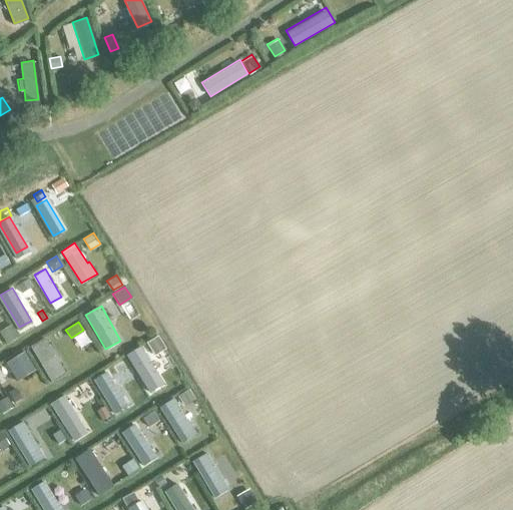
[(10,323),(0,329),(0,333),(6,343),(17,336),(10,323)]
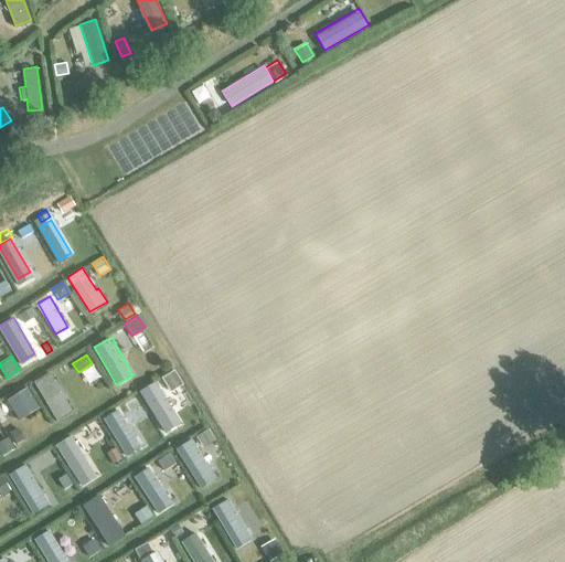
[(172,369),(160,378),(169,392),(182,383),(172,369)]
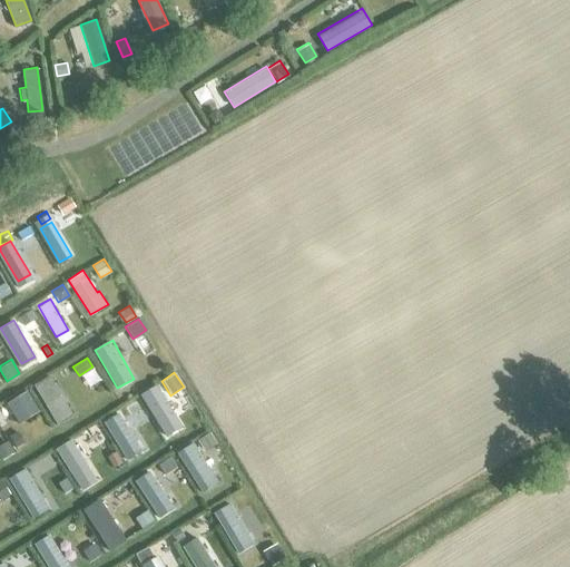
[(48,383),(37,390),(53,420),(66,412),(48,383)]
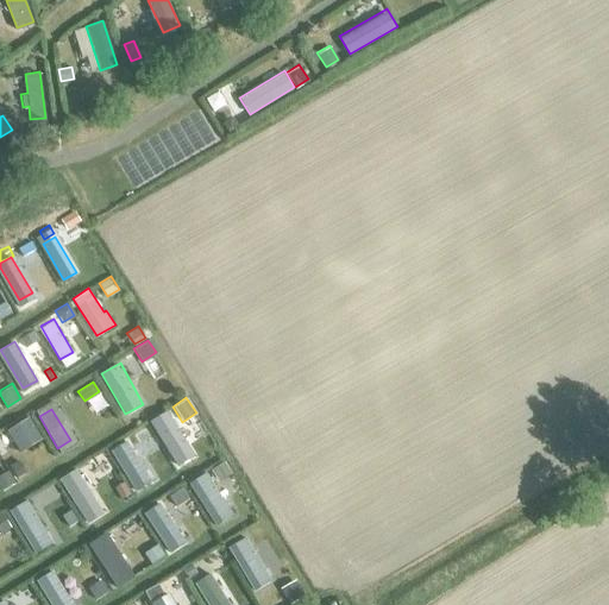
[(168,413),(152,422),(176,462),(192,453),(168,413)]
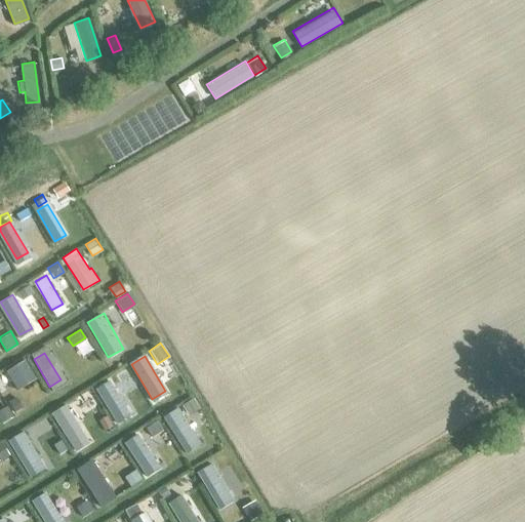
[(26,358),(6,370),(18,390),(38,377),(26,358)]
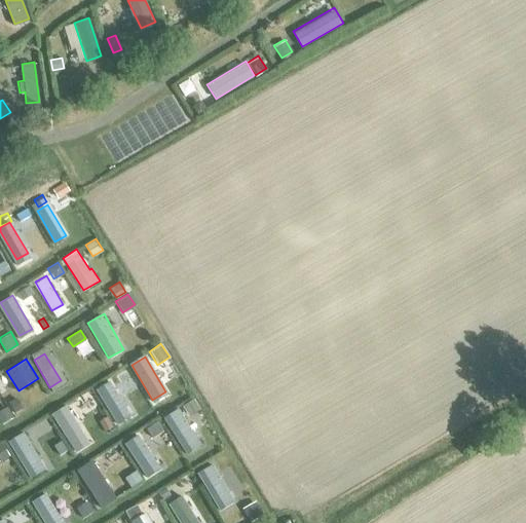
[(124,366),(113,373),(119,383),(130,376),(124,366)]
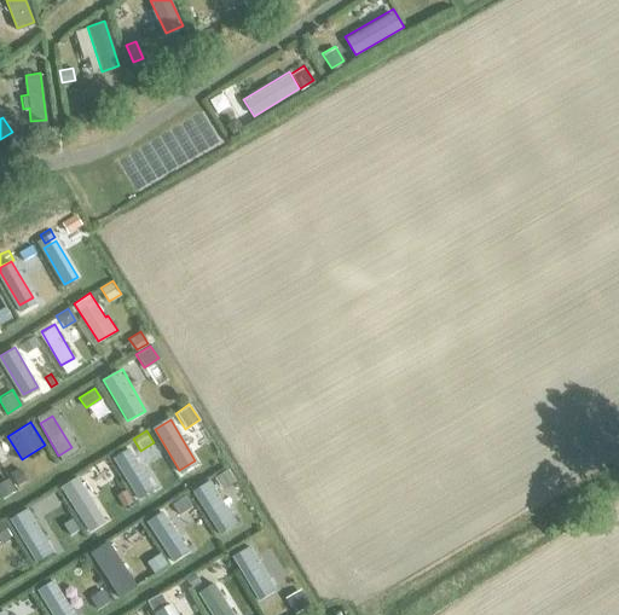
[(128,450),(116,457),(134,488),(148,481),(128,450)]
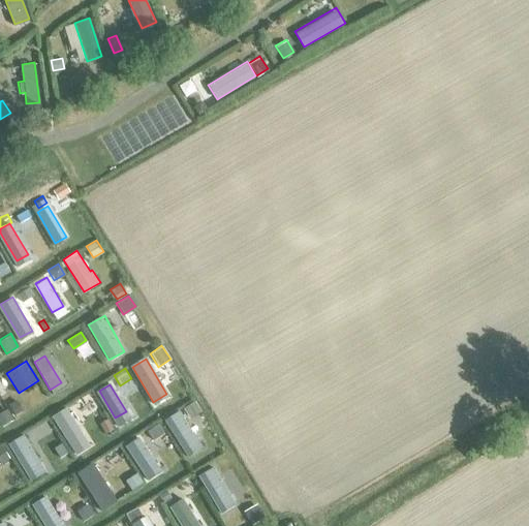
[(17,398),(7,404),(12,411),(22,406),(17,398)]
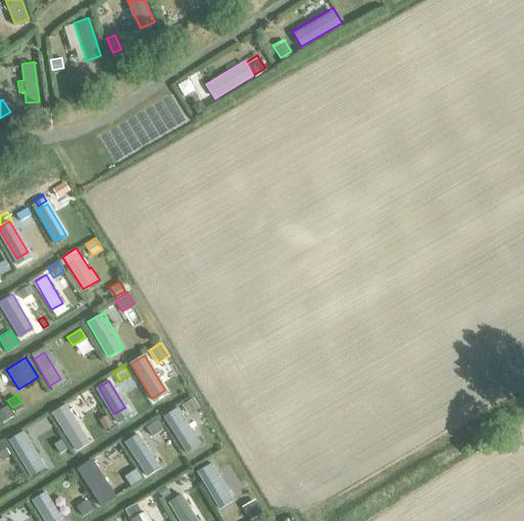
[(190,396),(181,402),(187,411),(197,405),(190,396)]
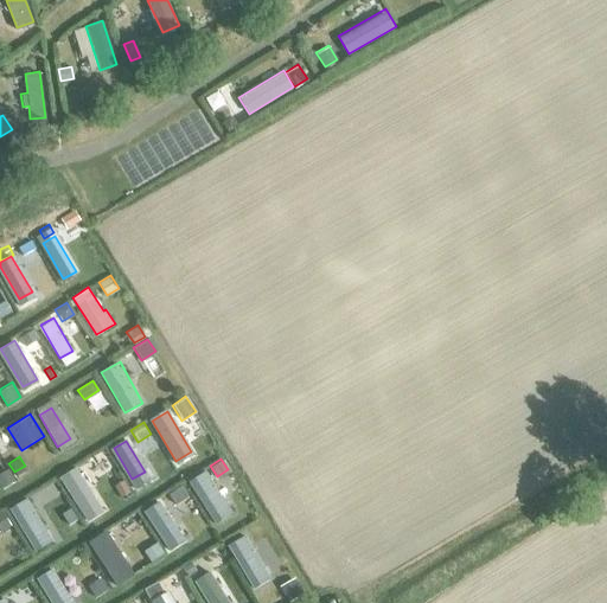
[(84,463),(70,472),(94,511),(108,502),(84,463)]
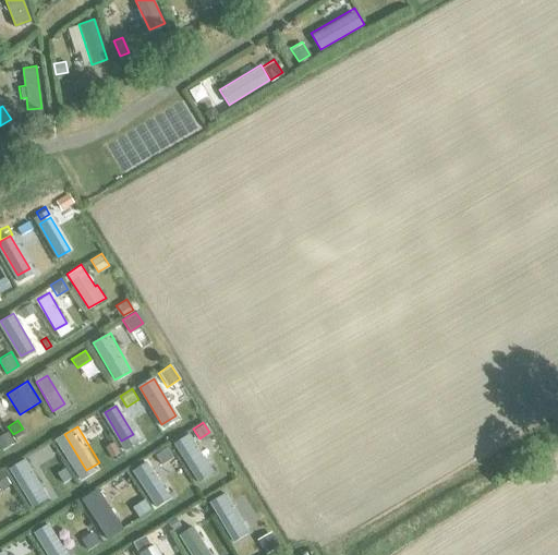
[(9,433),(0,437),(0,443),(3,448),(14,442),(9,433)]
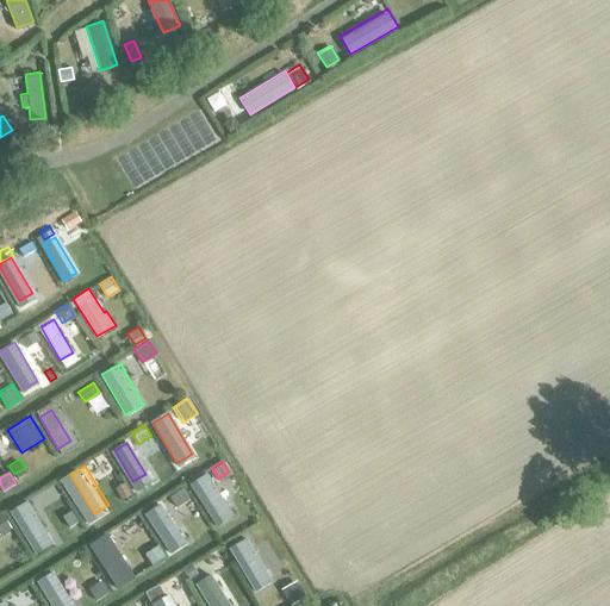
[(122,482),(114,487),(123,499),(130,494),(122,482)]
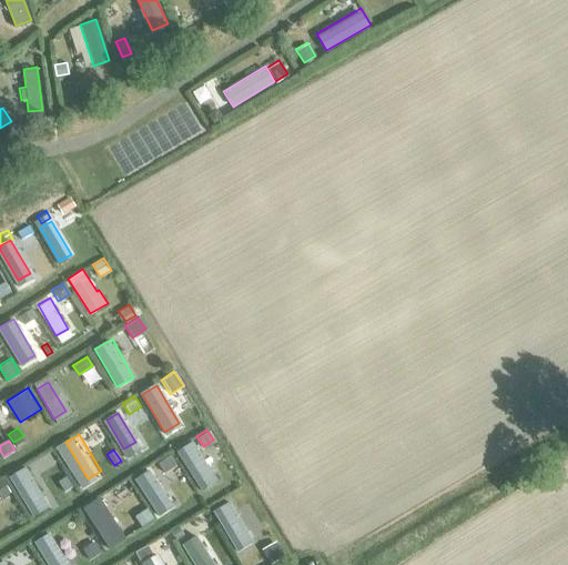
[(193,450),(182,457),(200,487),(211,481),(193,450)]
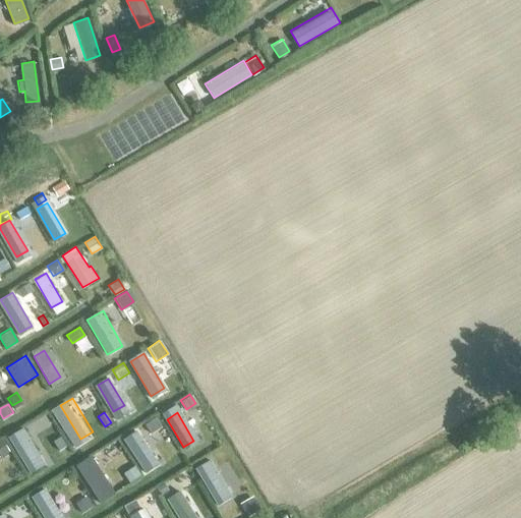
[(44,424),(33,432),(49,460),(61,454),(44,424)]
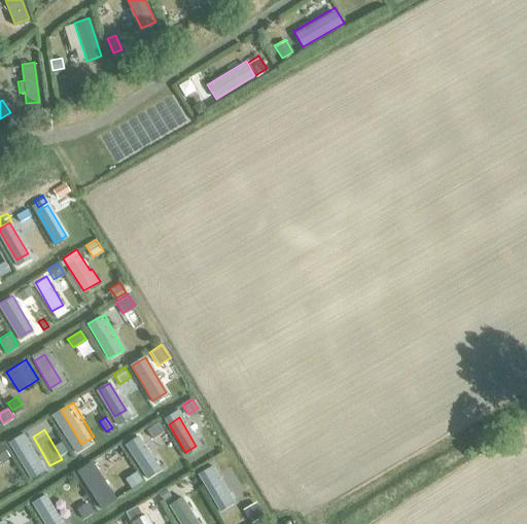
[(142,433),(132,440),(152,476),(164,469),(142,433)]
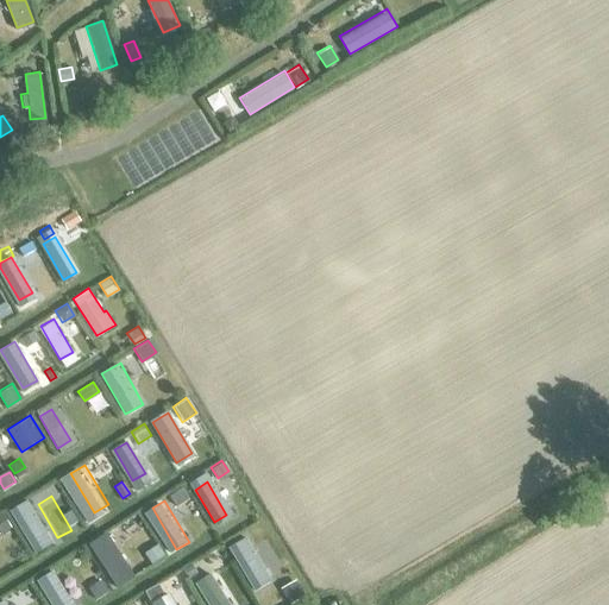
[(2,512),(0,514),(0,531),(11,525),(2,512)]
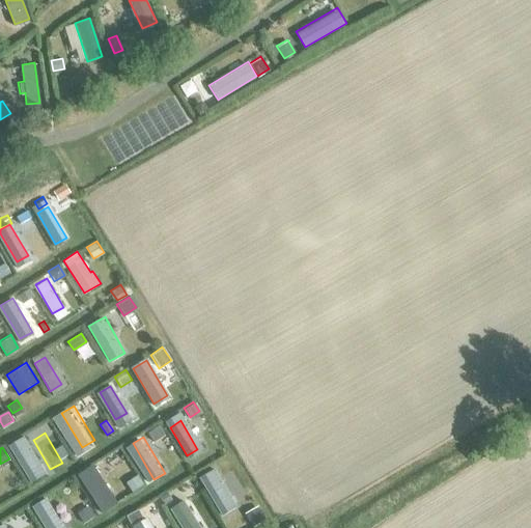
[(119,448),(92,466),(111,494),(128,482),(115,464),(124,457),(119,448)]
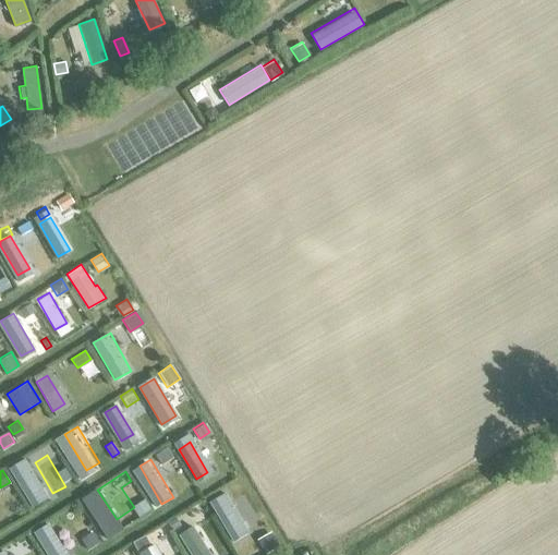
[(220,492),(208,499),(230,535),(242,529),(220,492)]
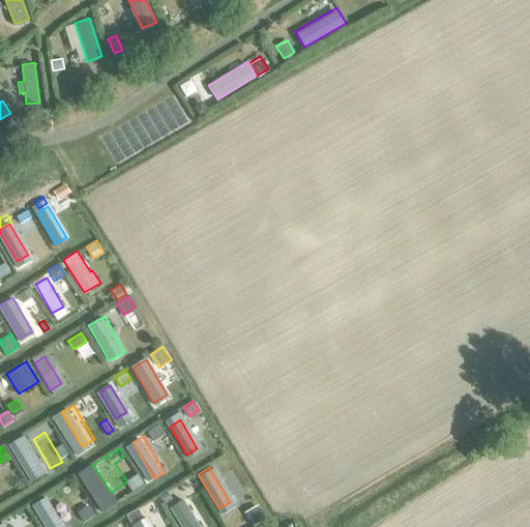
[(61,486),(49,493),(68,526),(81,520),(74,507),(61,486)]
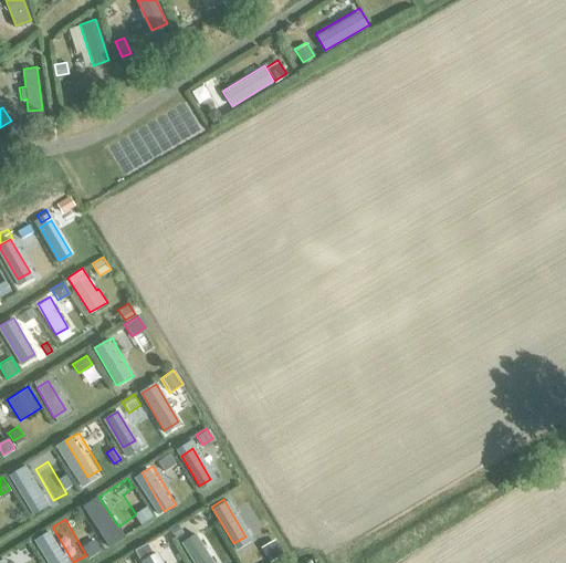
[(179,524),(170,529),(175,535),(182,530),(179,524)]
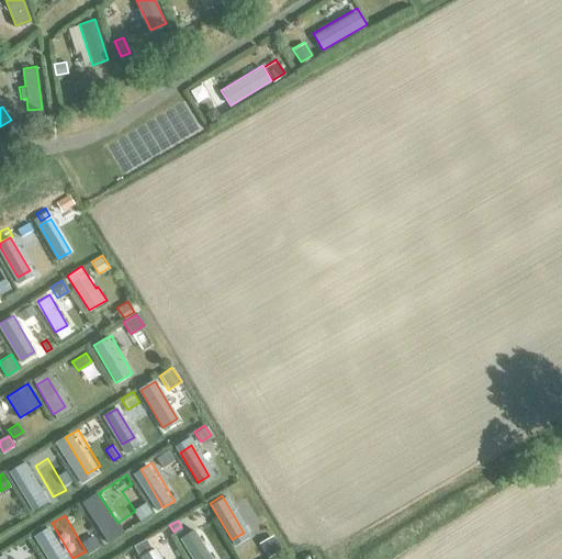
[(67,558),(48,527),(34,536),(48,558),(67,558)]
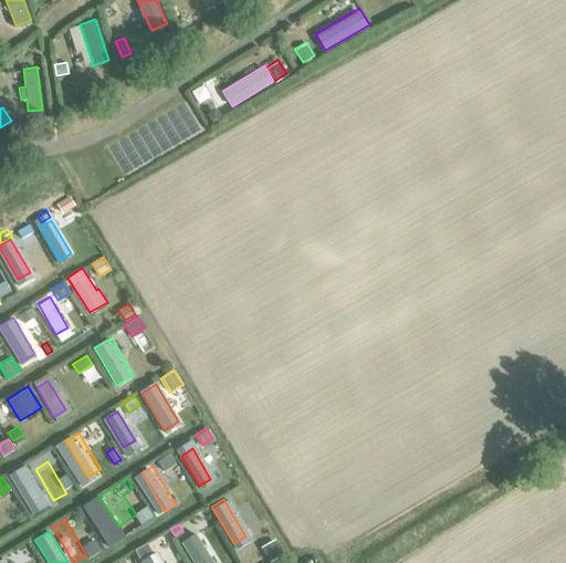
[(213,562),(196,532),(181,540),(195,562),(213,562)]
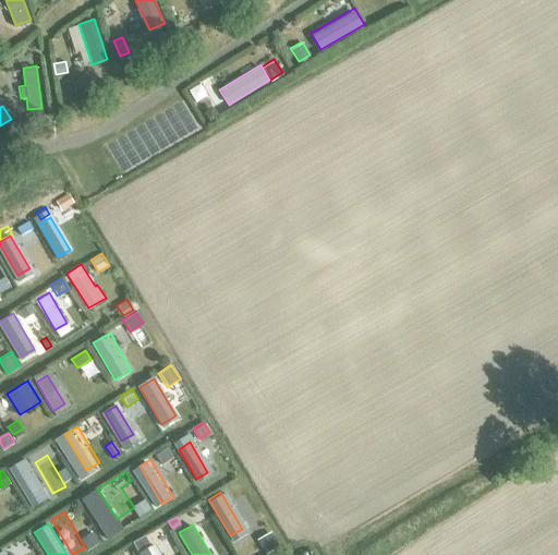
[(88,527),(77,534),(85,547),(97,541),(88,527)]
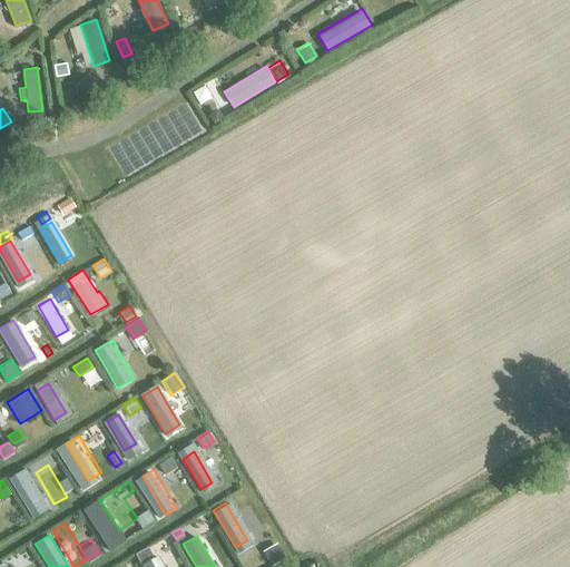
[(275,543),(262,550),(271,565),(284,557),(275,543)]
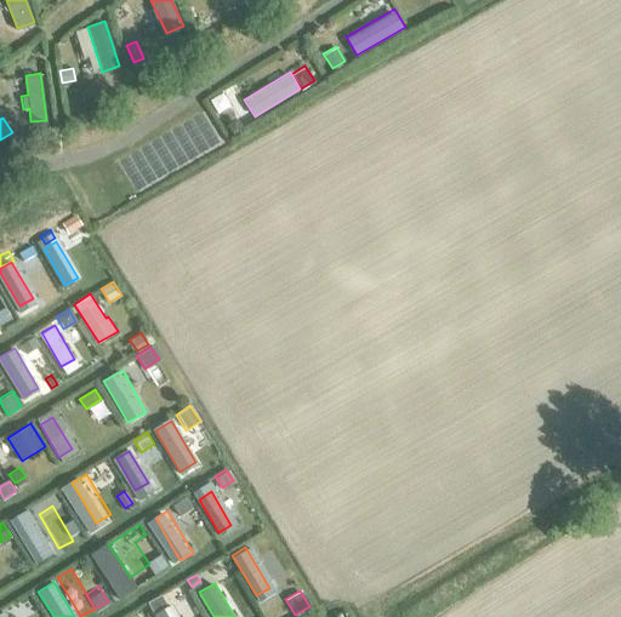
[(158,596),(144,605),(151,615),(164,606),(158,596)]
